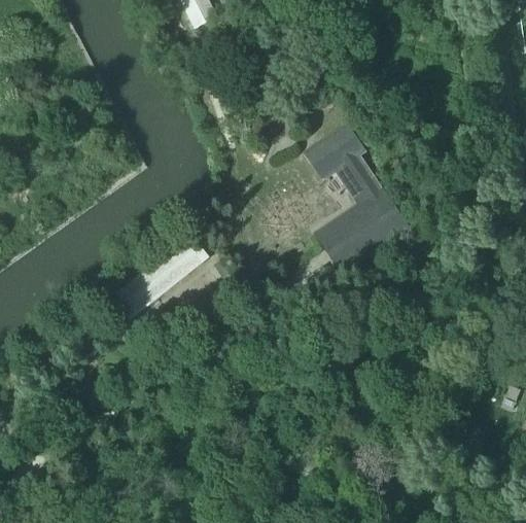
[(180,0),(195,28),(218,16),(209,0),(180,0)]
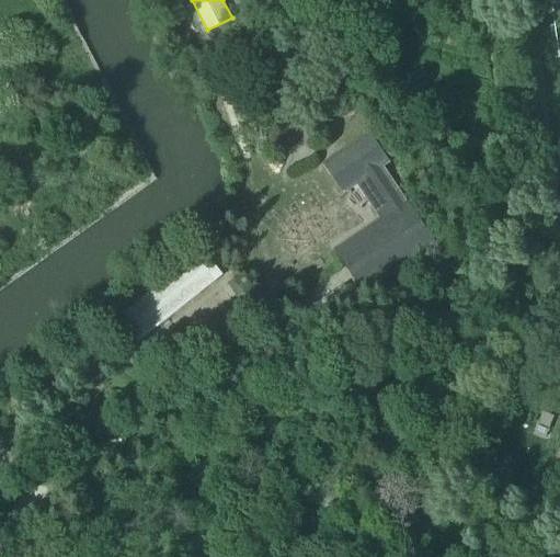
[(324,163),(331,172),(343,191),(358,181),(383,218),(342,246),(367,285),(435,239),(409,201),(408,201),(384,165),(390,159),(372,132),(324,163)]
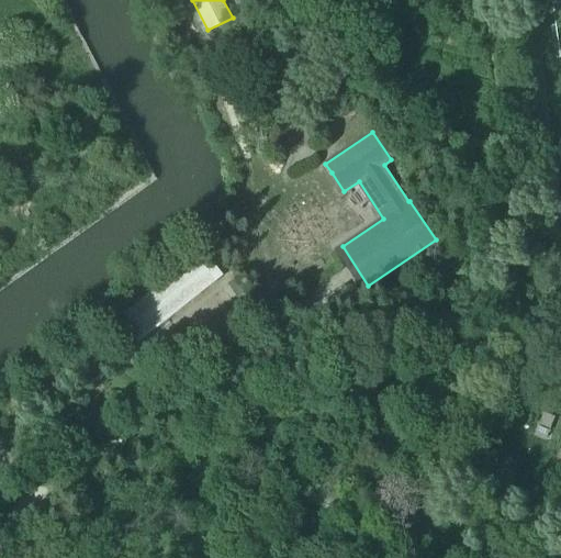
[(204,249),(114,321),(134,345),(223,274),(204,249)]
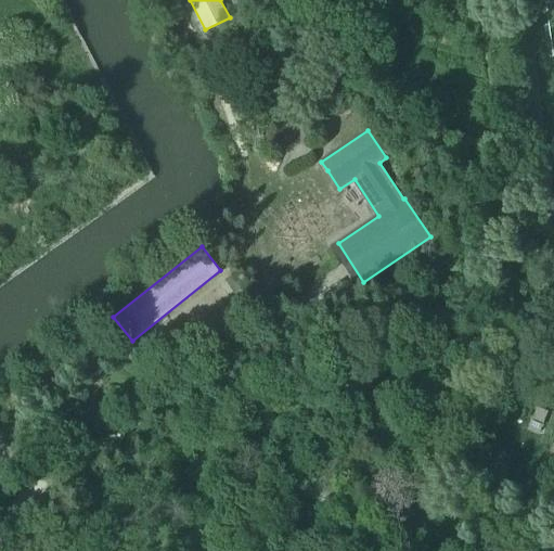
[(524,250),(524,263),(544,260),(543,248),(524,250)]
